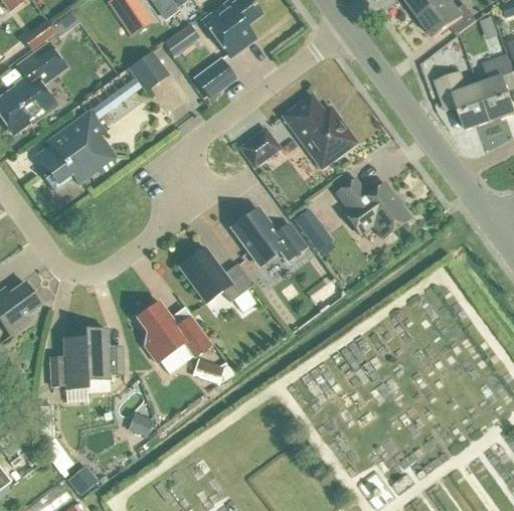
[(3,0),(11,10),(25,0),(3,0)]
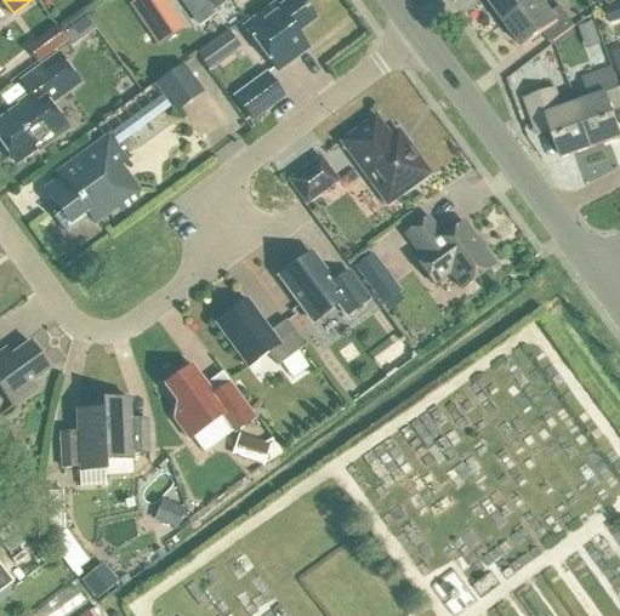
[(129,0),(158,40),(185,21),(170,0),(129,0)]
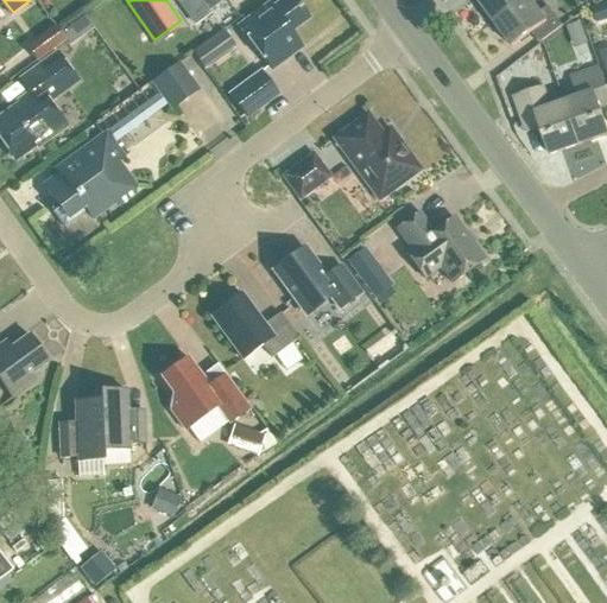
[(239,23),(271,67),(289,54),(285,50),(298,39),(290,29),(309,16),(297,0),(279,0),(272,5),(269,0),(239,23)]
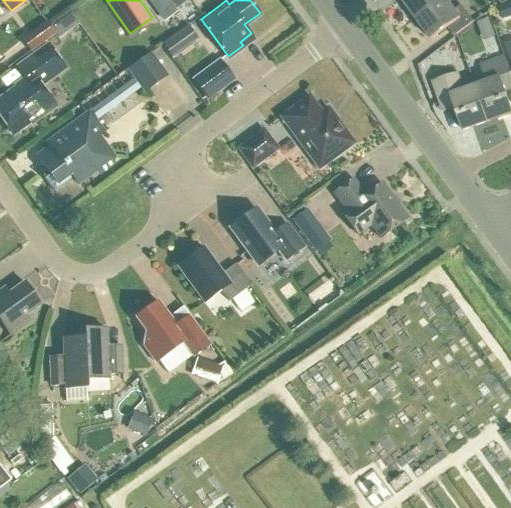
[(404,0),(416,15),(436,0),(404,0)]
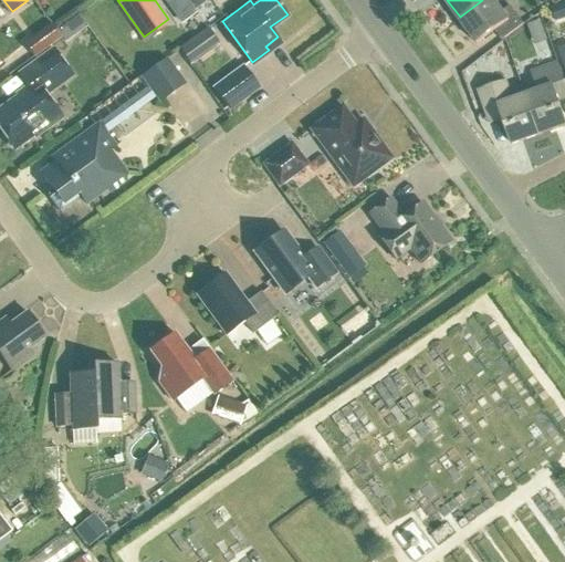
[(503,9),(497,0),(482,0),(460,17),(477,40),(495,27),(502,37),(524,20),(512,2),(503,9)]
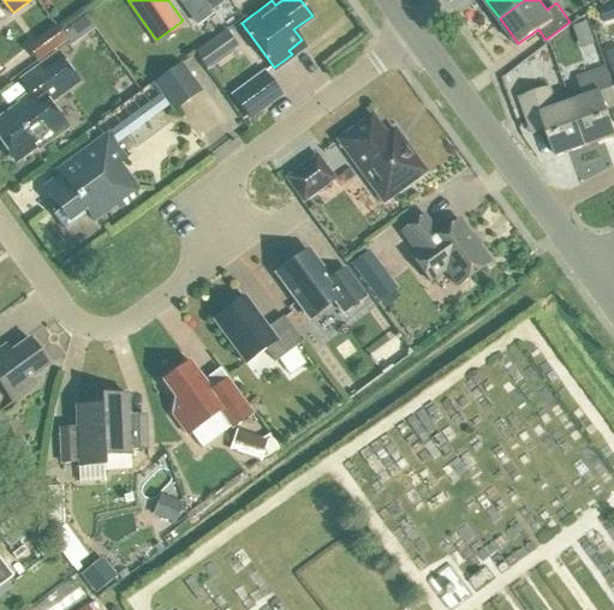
[(40,57),(66,37),(57,24),(29,43),(40,57)]
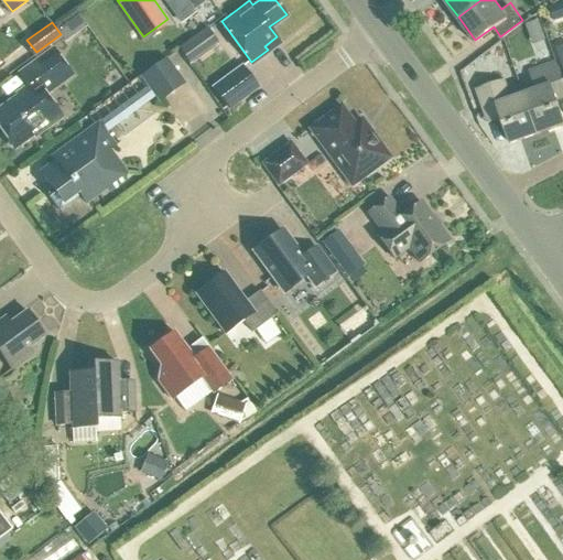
[(218,41),(206,24),(177,45),(190,62),(218,41)]
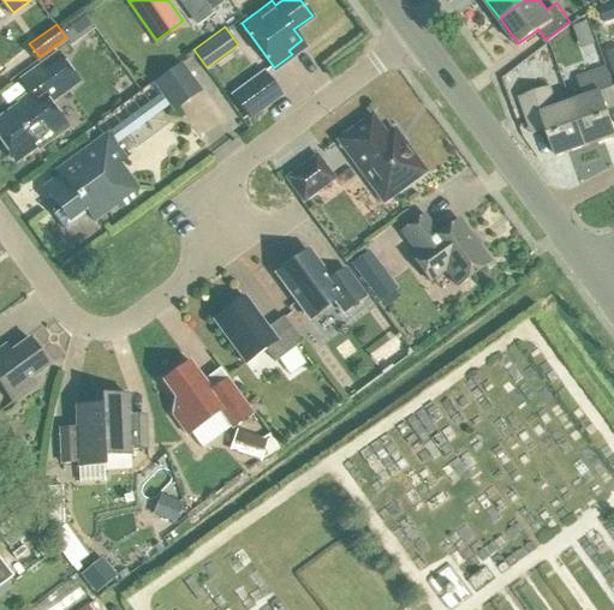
[(79,79),(58,51),(33,69),(42,83),(18,100),(22,105),(0,120),(0,137),(13,155),(34,141),(39,147),(67,125),(49,100),(79,79)]
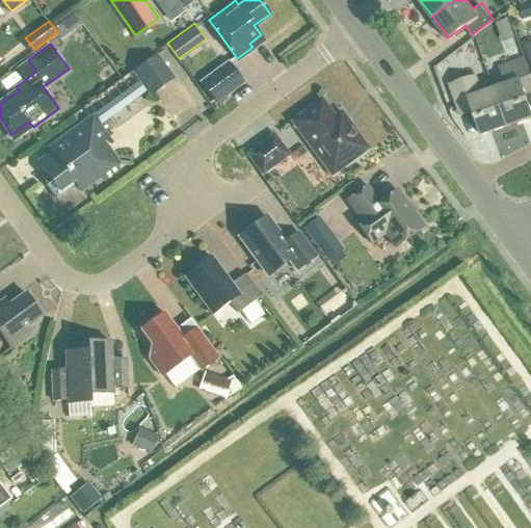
[(174,76),(157,53),(133,70),(151,93),(174,76)]
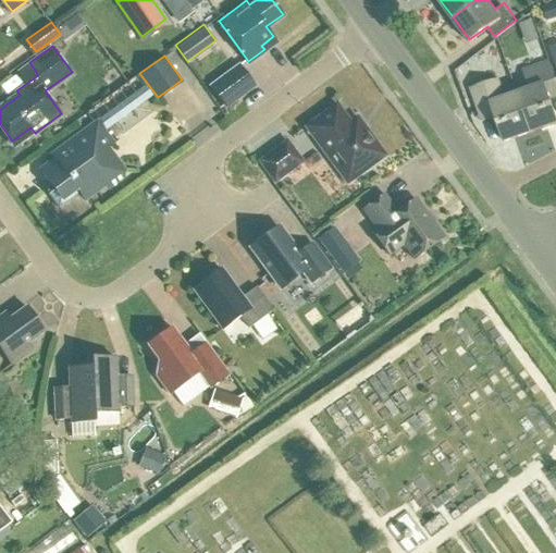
[(531,87),(517,91),(530,131),(555,120),(555,113),(550,96),(555,94),(555,73),(551,59),(523,68),(531,87)]
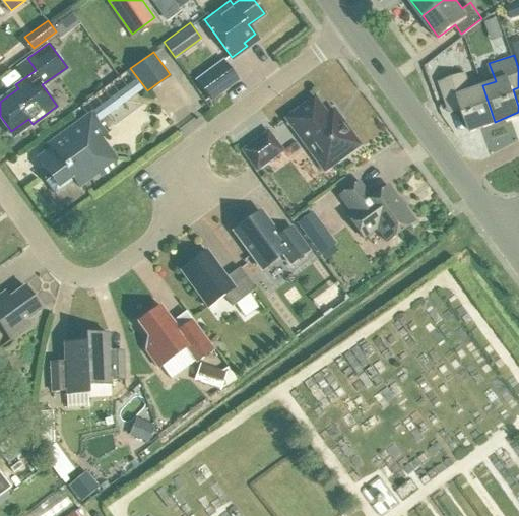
[(210,100),(240,78),(223,56),(194,77),(210,100)]
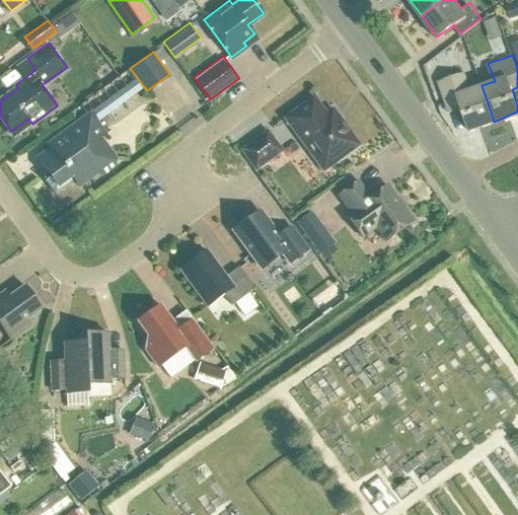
[(432,73),(440,70),(437,60),(428,62),(432,73)]
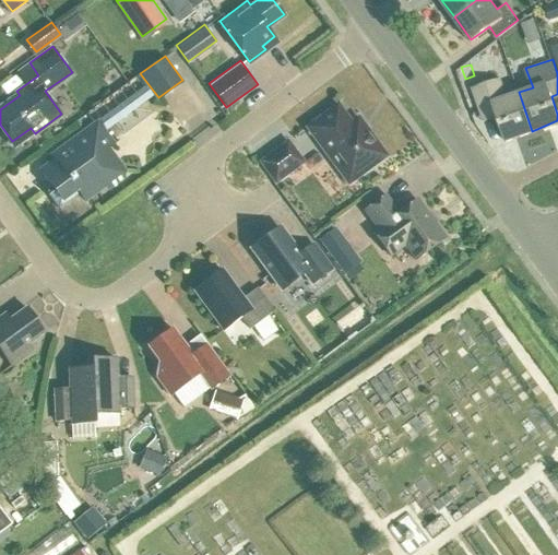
[(0,101),(22,80),(11,69),(0,79),(0,101)]
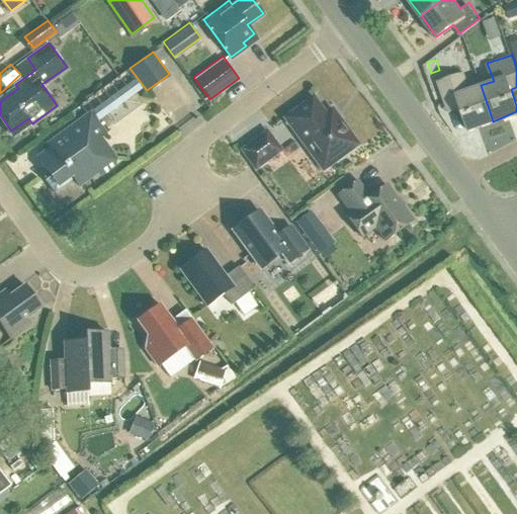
[(493,121),(481,85),(470,89),(464,72),(439,81),(448,107),(460,103),(469,130),(493,121)]
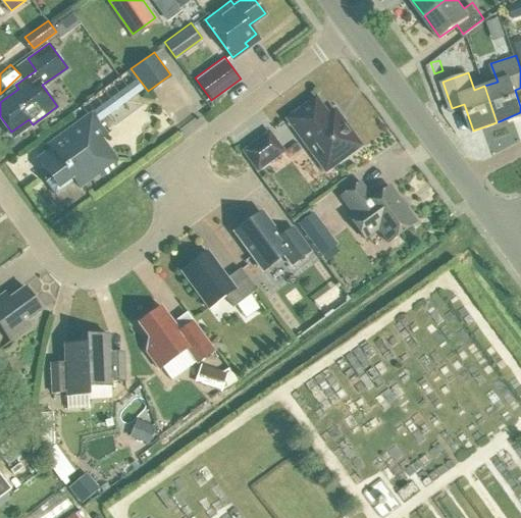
[(333,164),(362,144),(345,119),(337,124),(316,95),(287,116),(309,147),(316,142),(333,164)]
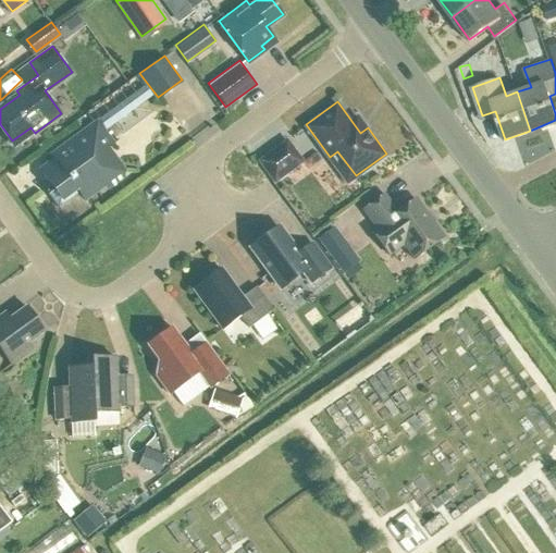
[(114,142),(98,119),(51,152),(54,157),(39,168),(54,187),(49,192),(59,206),(79,191),(85,198),(97,189),(96,187),(103,182),(108,186),(125,173),(126,169),(109,145),(114,142)]
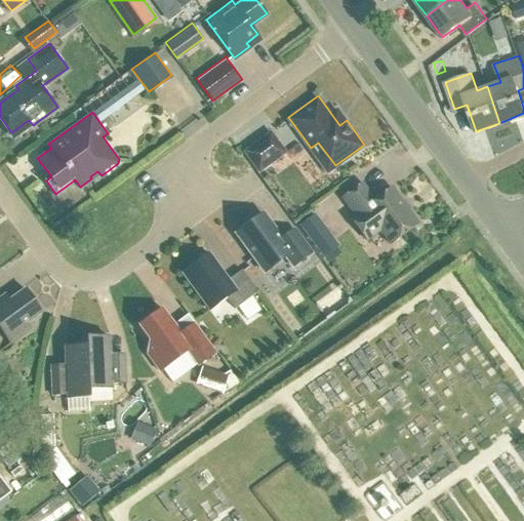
[(286,150),(271,130),(244,150),(259,169),(286,150)]
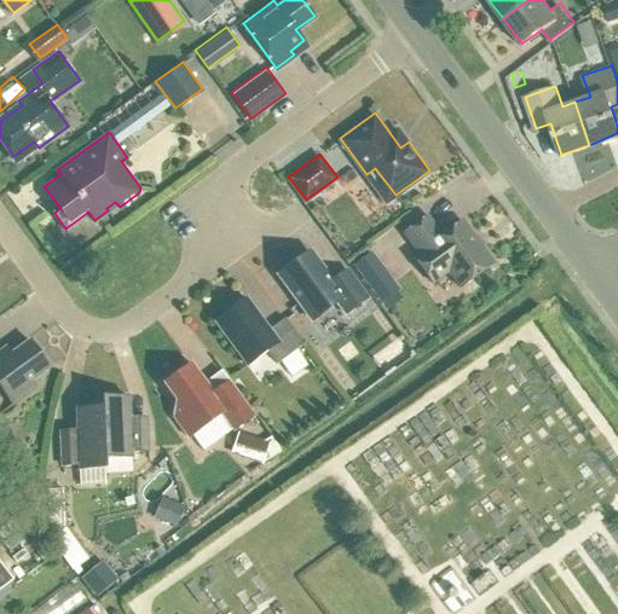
[(461,285),(494,261),(462,218),(442,232),(428,213),(404,231),(419,249),(413,253),(434,283),(450,271),(461,285)]
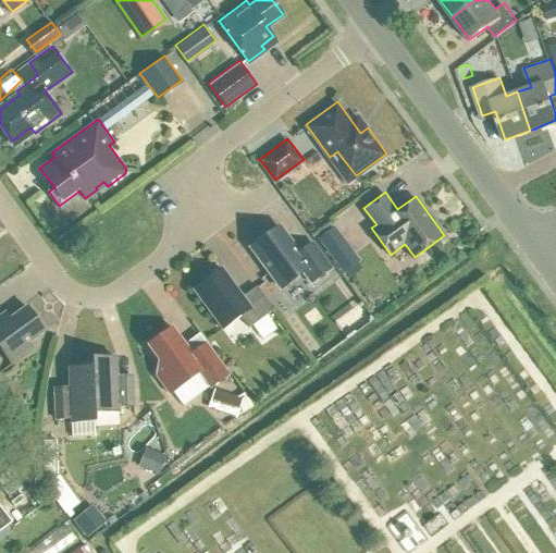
[(335,222),(318,235),(343,269),(360,257),(335,222)]
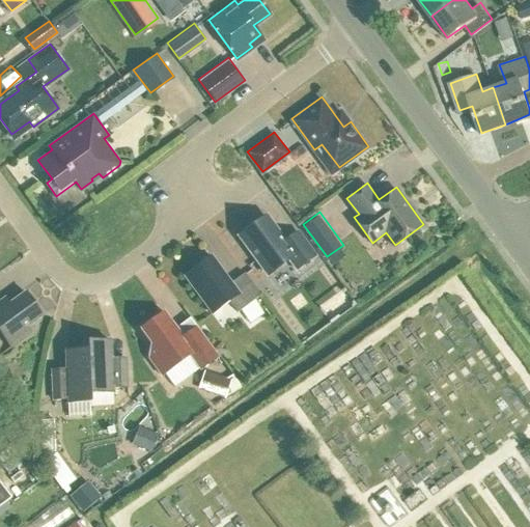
[(315,253),(298,230),(285,240),(266,214),(240,233),(269,273),(289,257),(297,267),(315,253)]
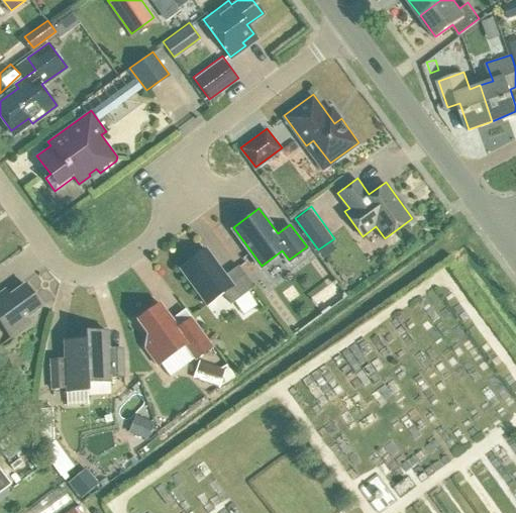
[(232,301),(254,285),(238,264),(225,274),(206,247),(180,267),(207,303),(224,291),(232,301)]
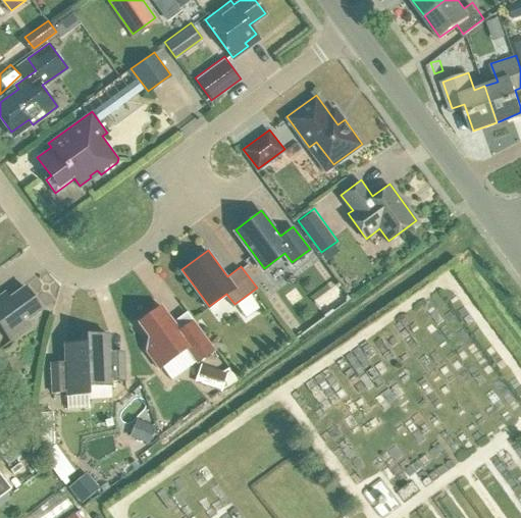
[(27,318),(42,307),(25,285),(10,296),(6,291),(0,294),(0,324),(10,340),(31,324),(27,318)]
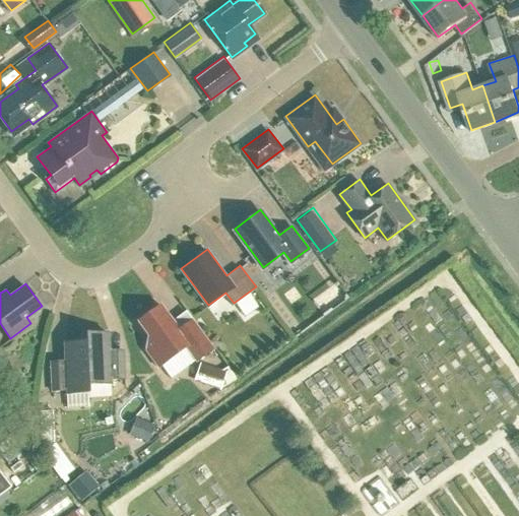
[(179,328),(160,304),(138,320),(148,334),(146,348),(158,366),(186,345),(196,360),(213,347),(192,319),(179,328)]
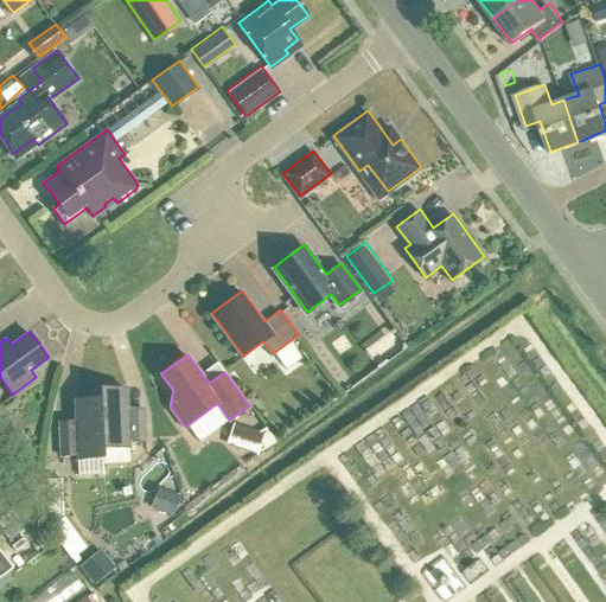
[(127,386),(101,388),(101,397),(103,447),(129,446),(129,441),(146,440),(145,411),(128,412),(127,386)]
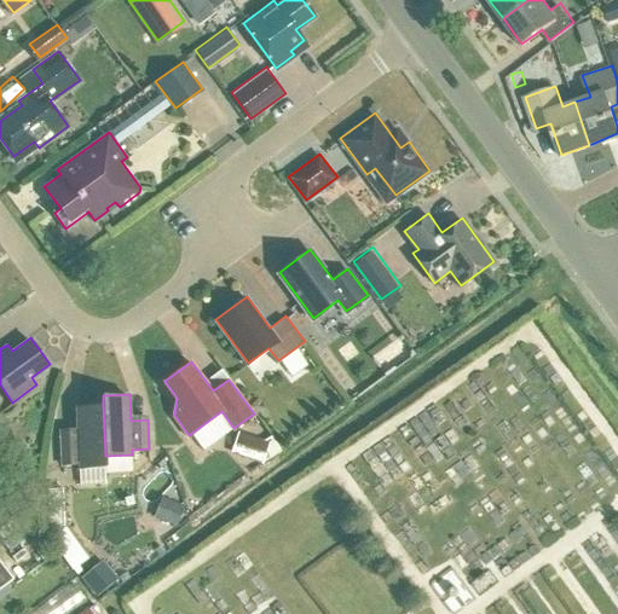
[(78,433),(61,434),(62,463),(79,462),(80,467),(81,482),(107,481),(107,465),(105,456),(103,405),(76,406),(78,433)]
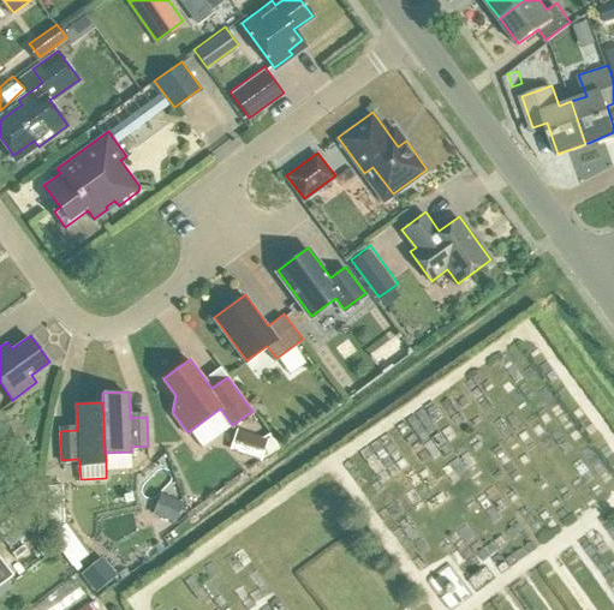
[(242,425),(234,446),(263,455),(281,444),(272,429),(266,434),(242,425)]
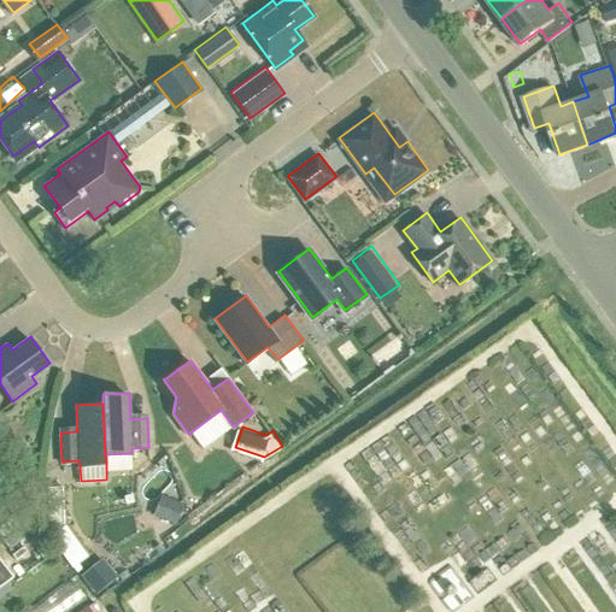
[(163,515),(177,521),(185,502),(170,496),(163,515)]
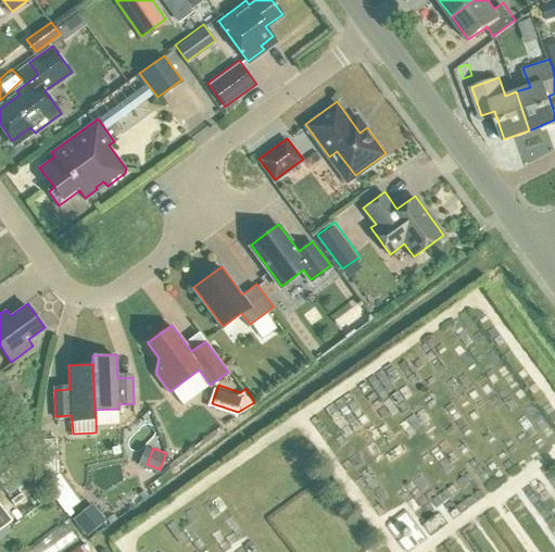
[(0,500),(0,527),(13,518),(0,500)]
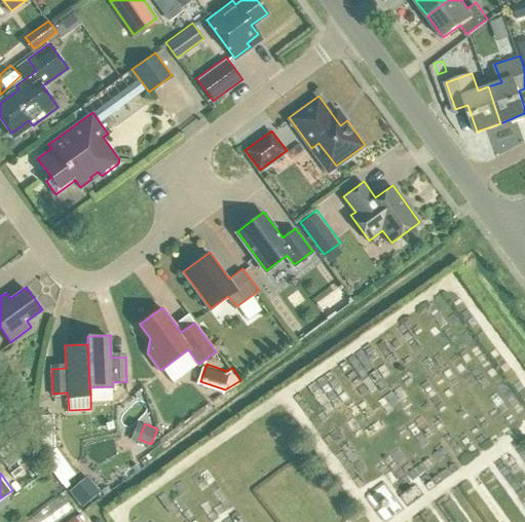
[(96,497),(97,476),(75,475),(75,496),(96,497)]
